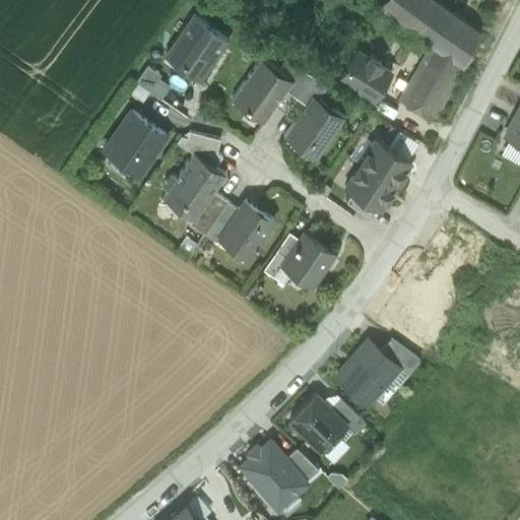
[(382,0),(379,6),(431,46),(463,64),(460,71),(468,75),(488,39),(433,0),(382,0)]
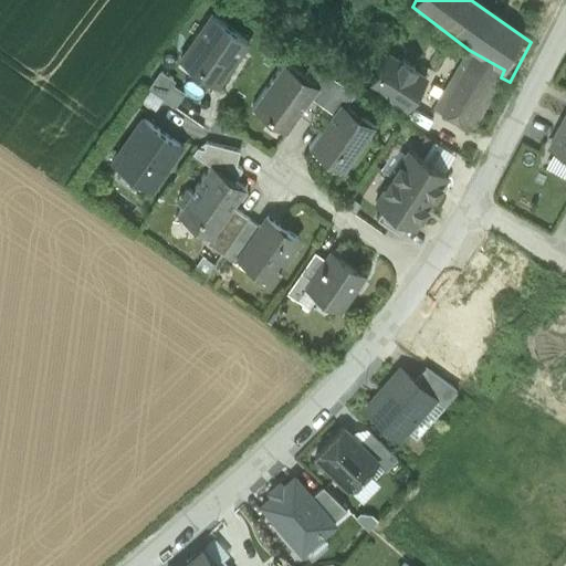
[(180,61),(216,86),(248,41),(211,16),(180,61)]
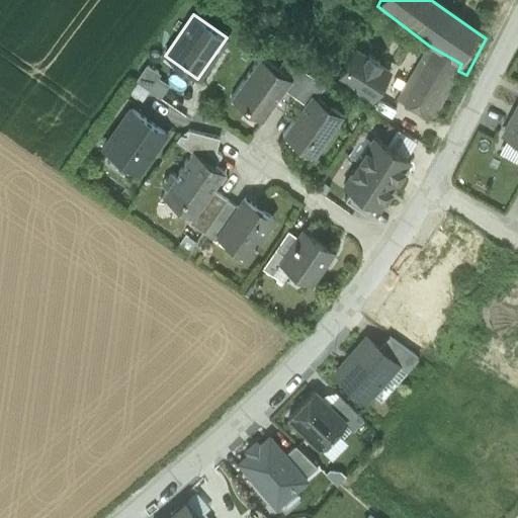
[(397,100),(433,120),(458,71),(461,64),(429,46),(397,100)]
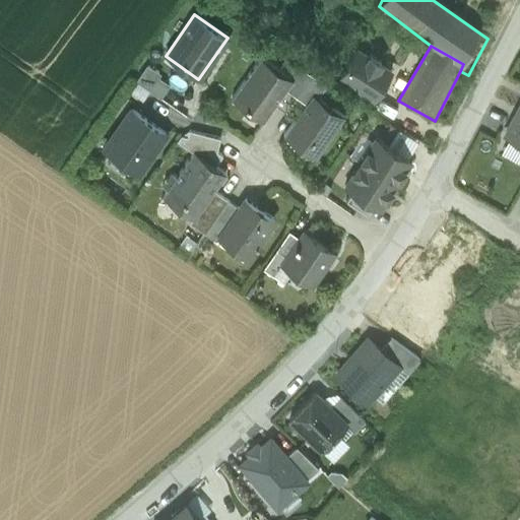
[(340,78),(374,100),(391,72),(380,65),(381,63),(370,56),(369,59),(358,52),(340,78)]
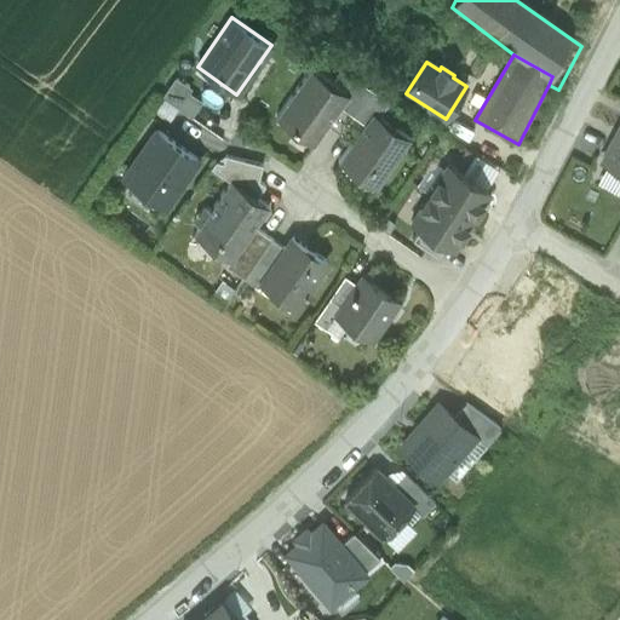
[(340,104),(348,96),(342,91),(309,65),(273,112),(292,127),(293,125),(313,141),(340,104)]
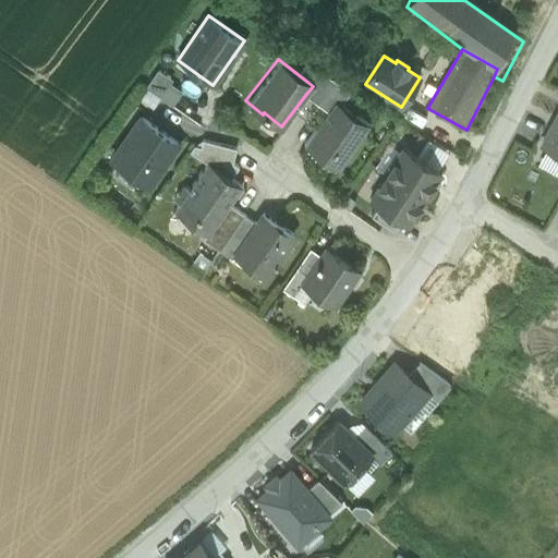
[(317,102),(334,81),(316,70),(307,82),(313,86),(306,94),(317,102)]
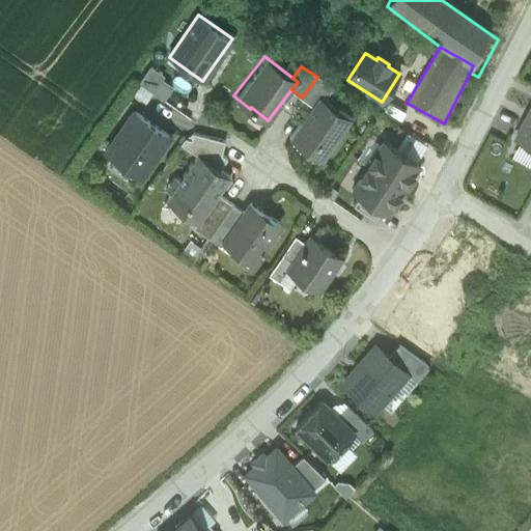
[(140,84),(164,101),(171,88),(159,79),(162,75),(151,67),(140,84)]
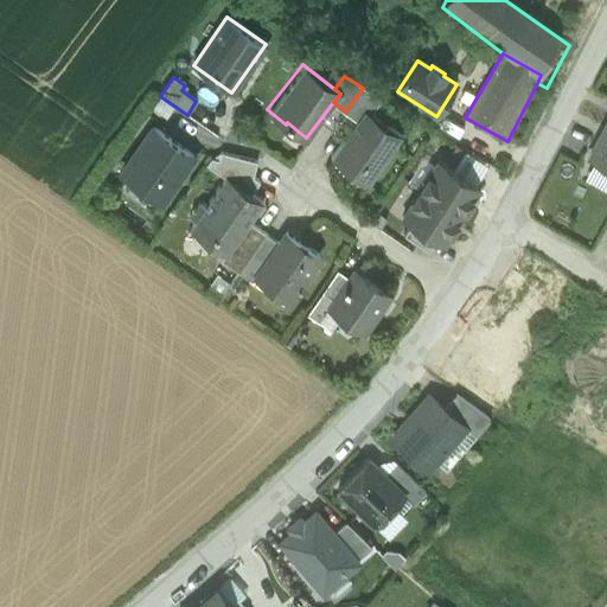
[(365,110),(370,114),(381,100),(363,88),(345,112),(357,120),(365,110)]
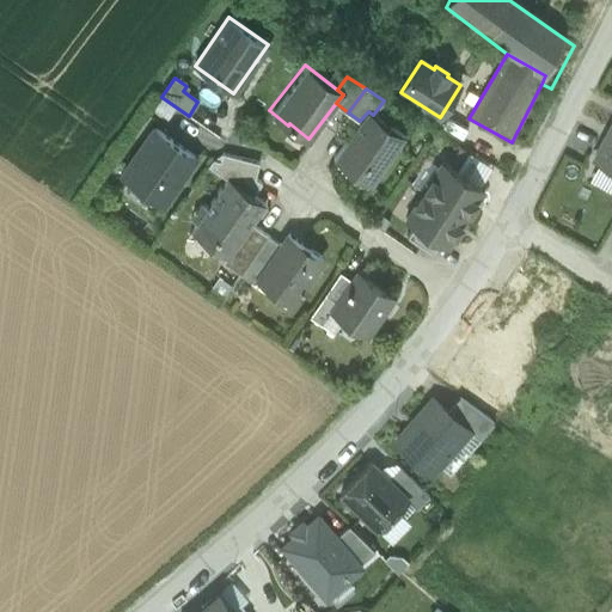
[(331,158),(368,187),(405,140),(373,115),(368,111),(360,121),(331,158)]
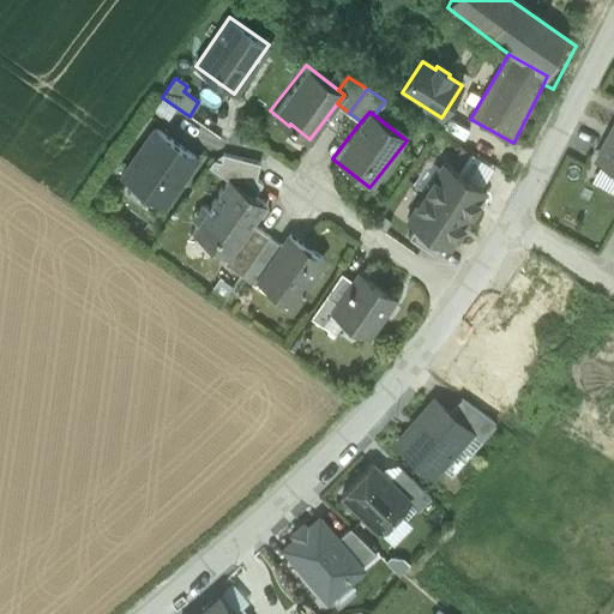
[(613,170),(613,120),(593,161),(613,170)]
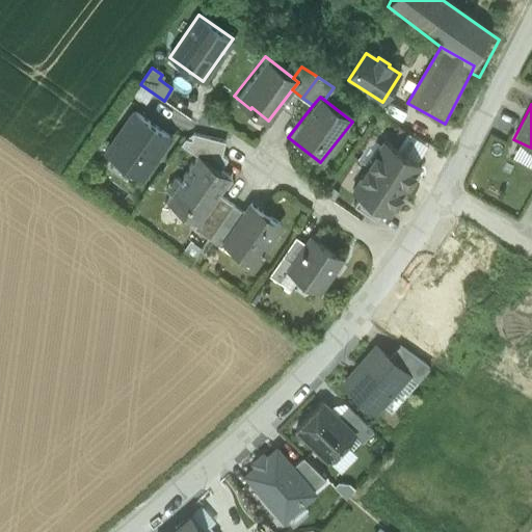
[(170,136),(135,111),(107,152),(142,177),(170,136)]
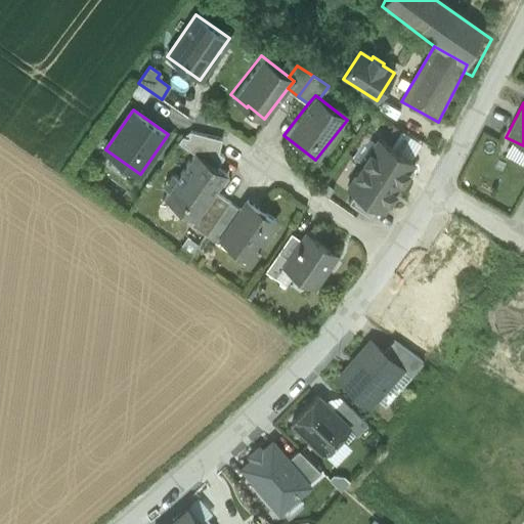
[(195,153),(217,167),(224,157),(219,153),(221,139),(190,131),(188,138),(182,136),(178,142),(194,154),(195,153)]
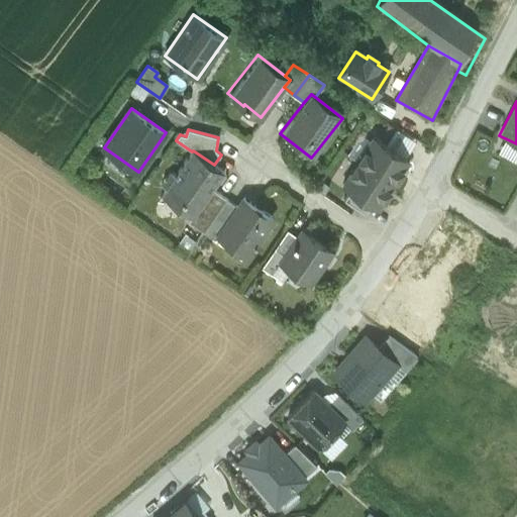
[(357,162),(394,185),(409,161),(374,137),(357,162)]
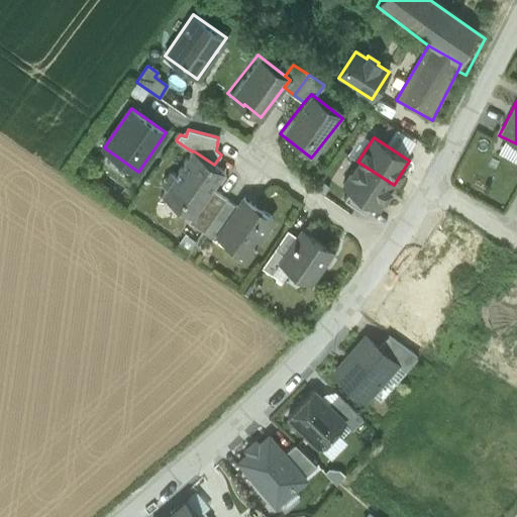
[(214,165),(193,150),(192,151),(175,176),(173,174),(172,174),(170,173),(167,177),(164,177),(164,181),(162,185),(167,188),(162,195),(192,216),(197,209),(198,210),(213,189),(224,173),(214,165)]
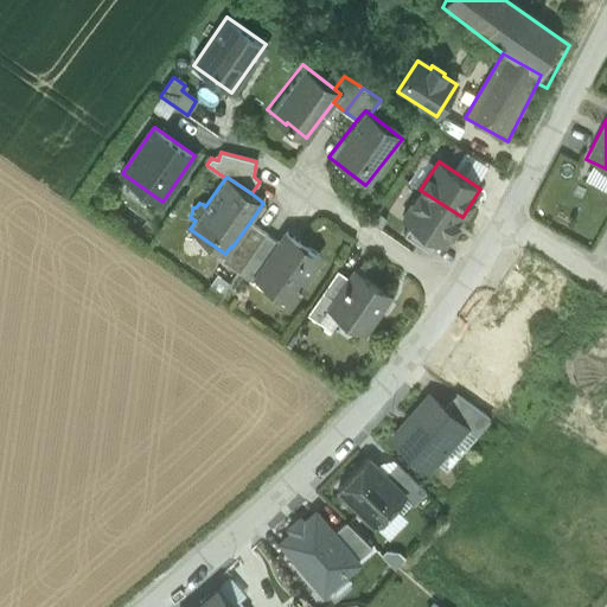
[(438,240),(445,244),(462,217),(420,190),(402,218),(413,224),(438,240)]
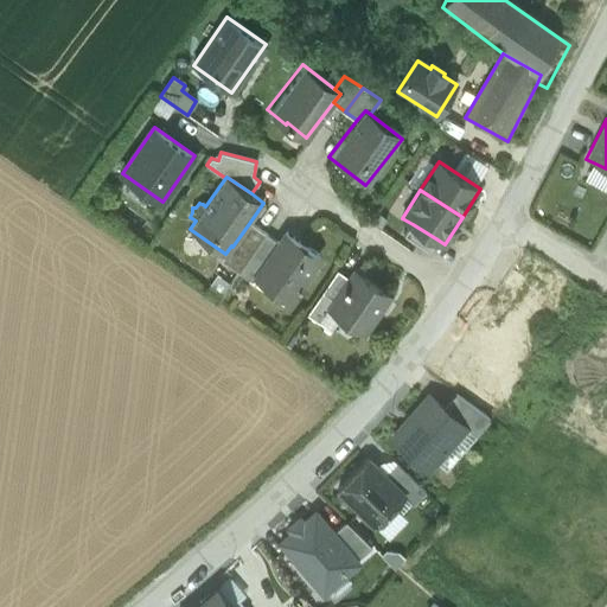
[(266,232),(250,222),(232,247),(231,246),(225,254),(222,260),(238,272),(266,232)]
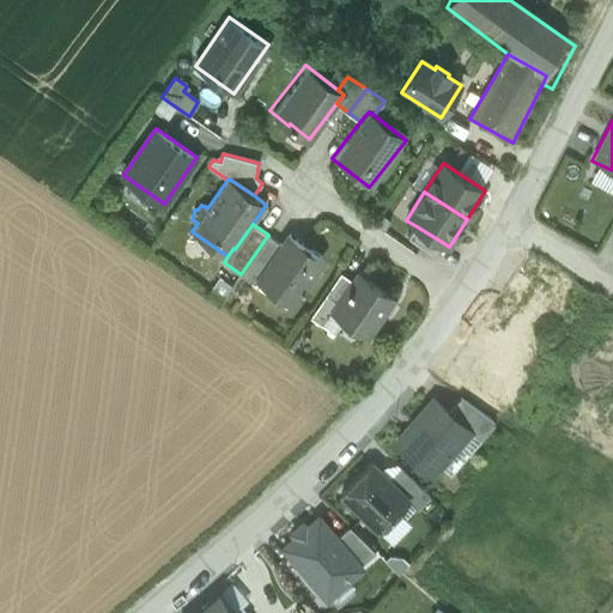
[(442,242),(417,226),(408,240),(434,255),(442,242)]
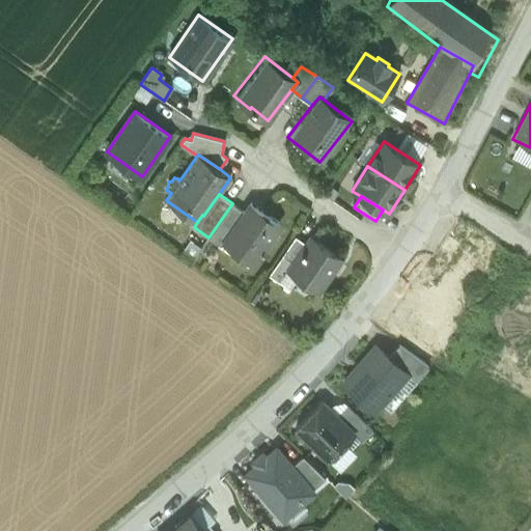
[(280,223),(251,202),(244,212),(223,243),(252,262),(280,223)]
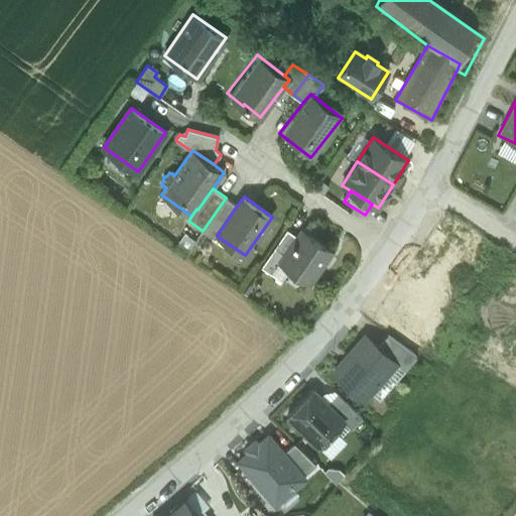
[(237,206),(226,198),(203,231),(215,239),(217,236),(237,206)]
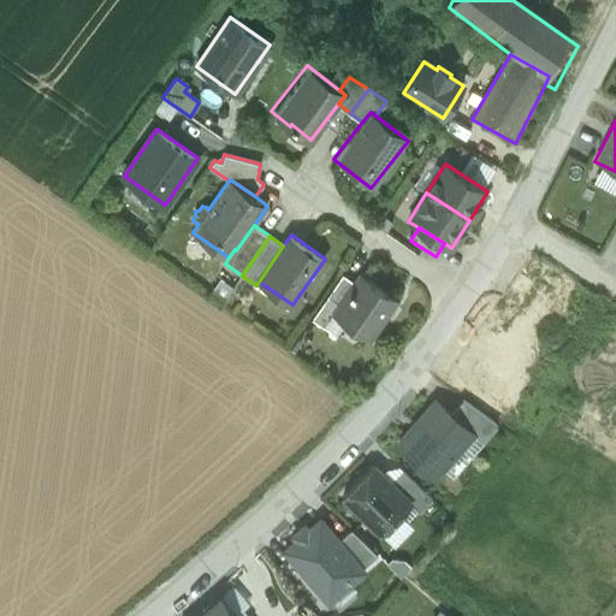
[(369,338),(397,298),(360,273),(354,282),(332,313),(369,338)]
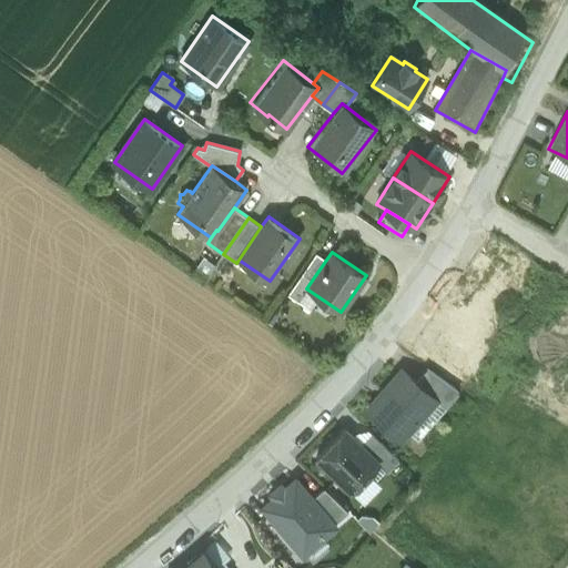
[(306,288),(326,260),(316,253),(287,294),(298,301),(306,288)]
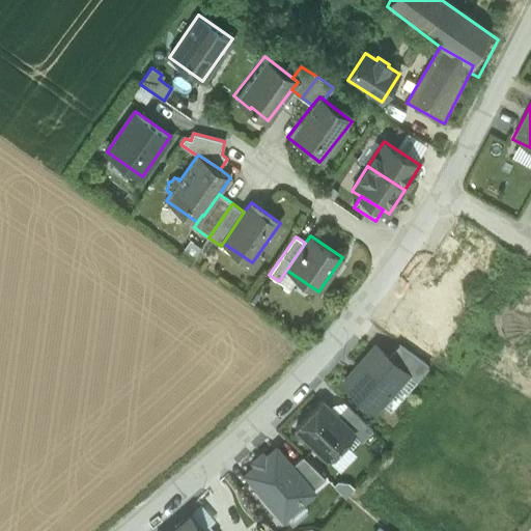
[(408,373),(407,373),(416,382),(428,367),(398,345),(389,357),(408,373)]
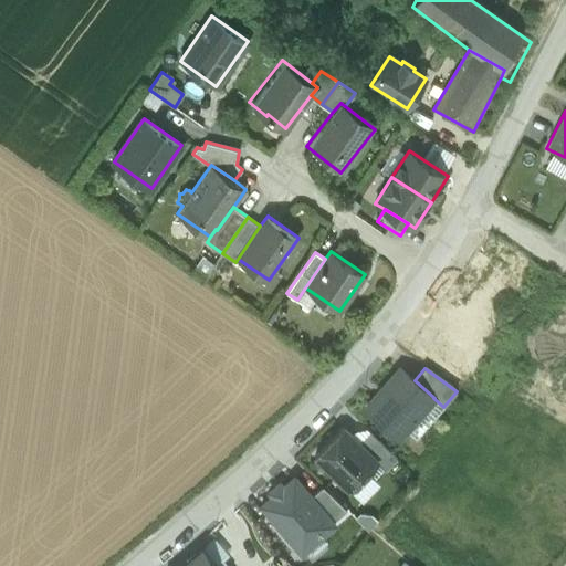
[(433,398),(435,398),(415,380),(402,369),(366,410),(373,416),(371,417),(380,425),(381,423),(398,439),(433,398)]
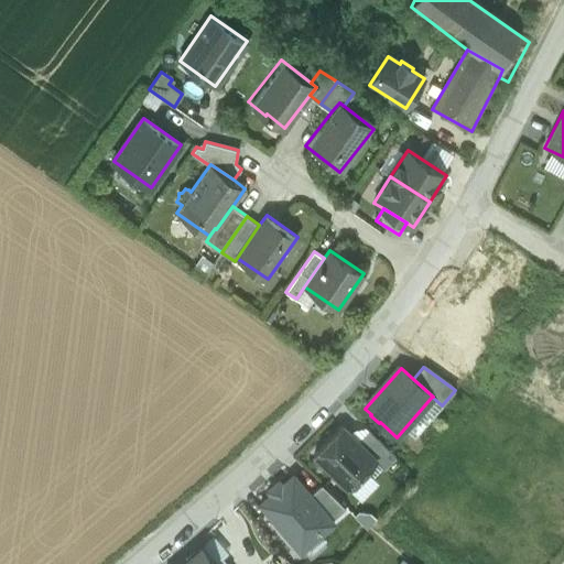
[(349,489),(377,462),(357,442),(342,427),(314,456),(349,489)]
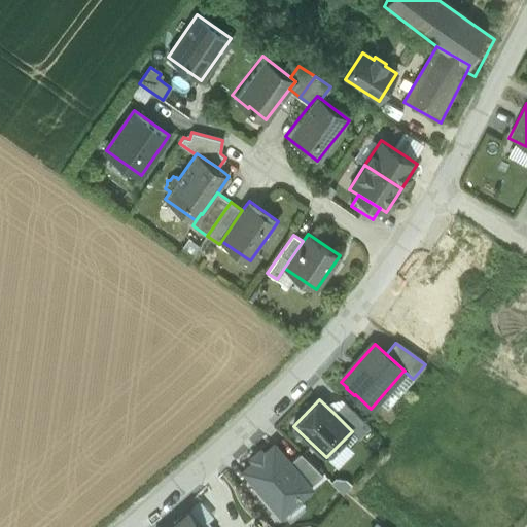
[(334,413),(352,431),(359,438),(370,428),(344,402),(334,413)]
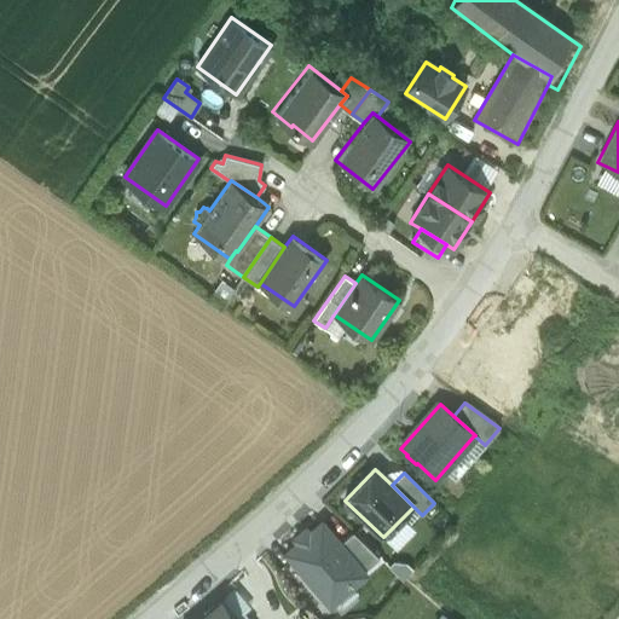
[(365,574),(322,524),(287,555),(327,600),(346,584),(351,588),(365,574)]
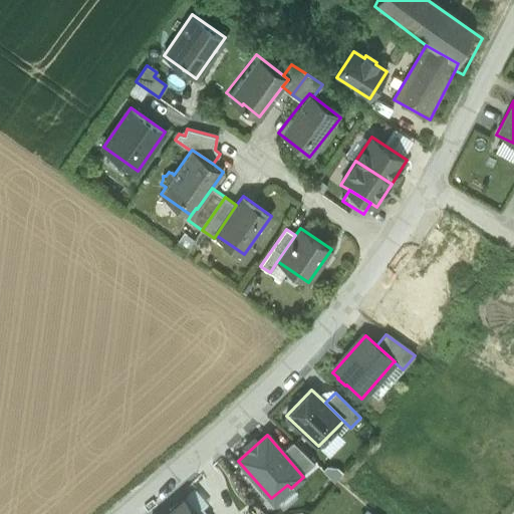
[(197,513),(198,513),(184,497),(164,513),(197,513)]
